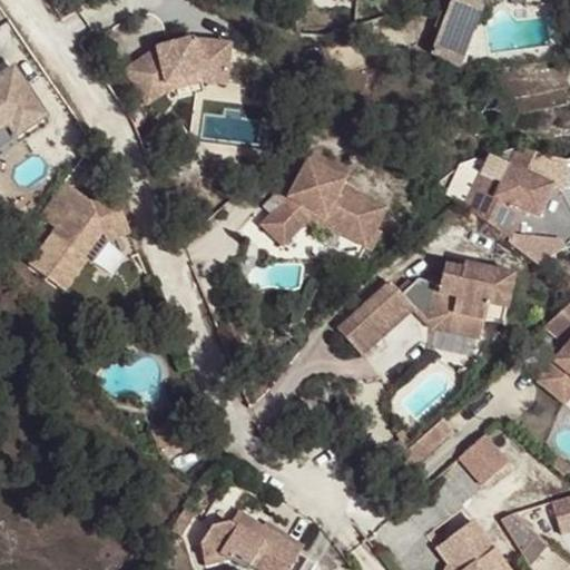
[(482,9),(477,0),(452,0),(430,57),(459,68),(482,9)]
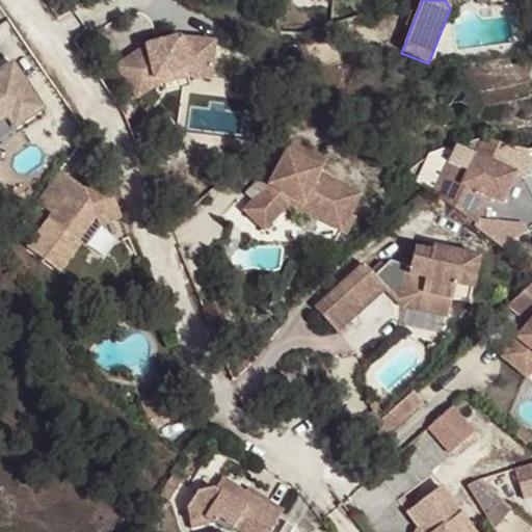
[(215,41),(179,38),(145,47),(115,67),(137,100),(155,87),(154,80),(187,71),(189,78),(212,80),(215,41)]
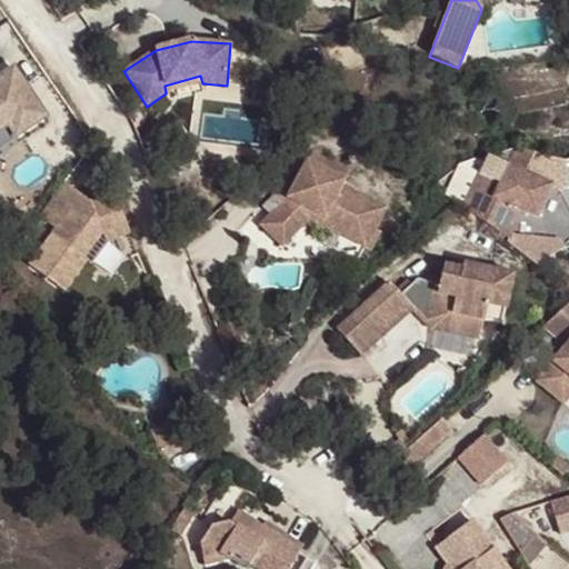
[(0,76),(0,80),(2,83),(17,75),(12,68),(0,76)]
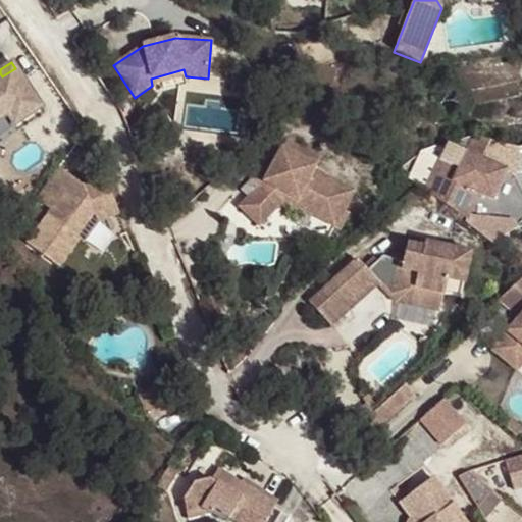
[(0,119),(7,114),(10,119),(38,101),(15,68),(2,76),(0,73),(0,119)]
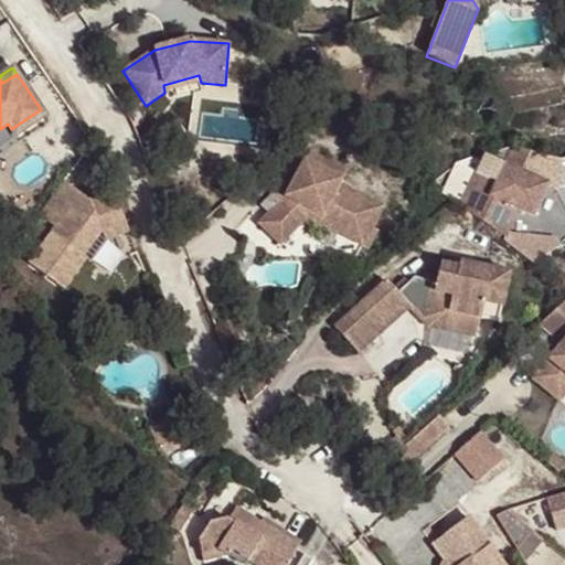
[(199,75),(163,85),(164,93),(201,83),(199,75)]
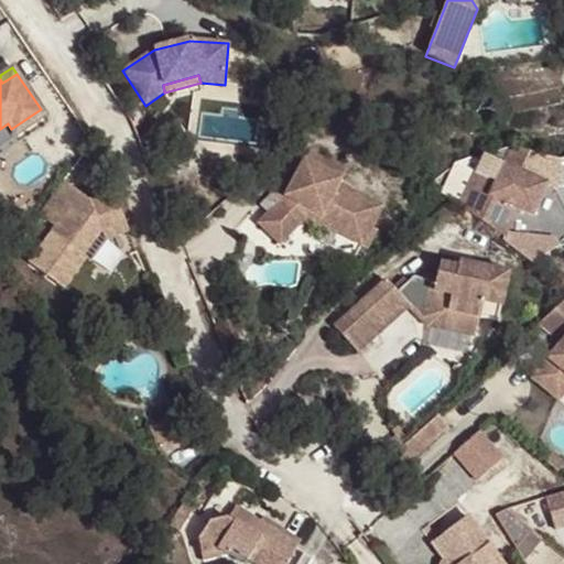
[(11,129),(15,136),(45,116),(41,109),(11,129)]
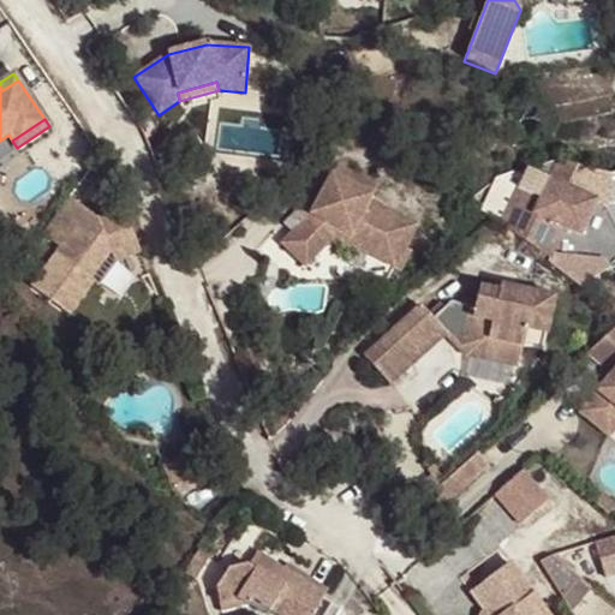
[(524,171),(499,224),(547,256),(561,227),(577,234),(593,199),(581,193),(593,169),(557,161),(524,171)]
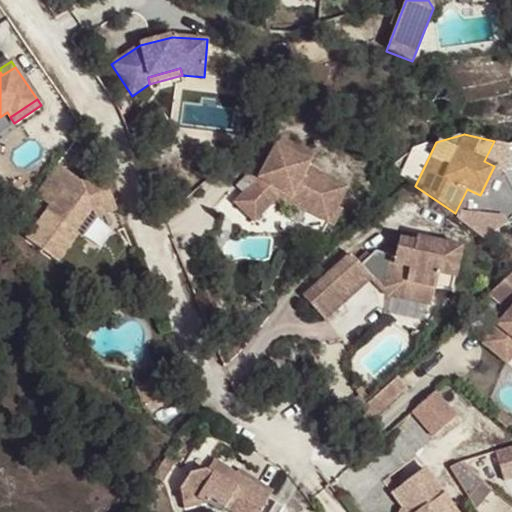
[(242,194),(233,203),(253,222),(275,198),(305,215),(324,226),(334,208),(344,192),(305,168),(311,156),(278,139),(257,179),(250,172),(240,182),(247,189),(242,194)]
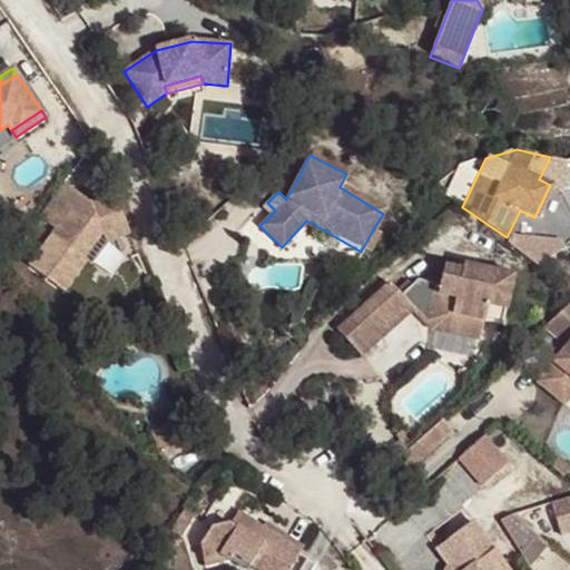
[(105,175),(99,163),(91,167),(96,179),(105,175)]
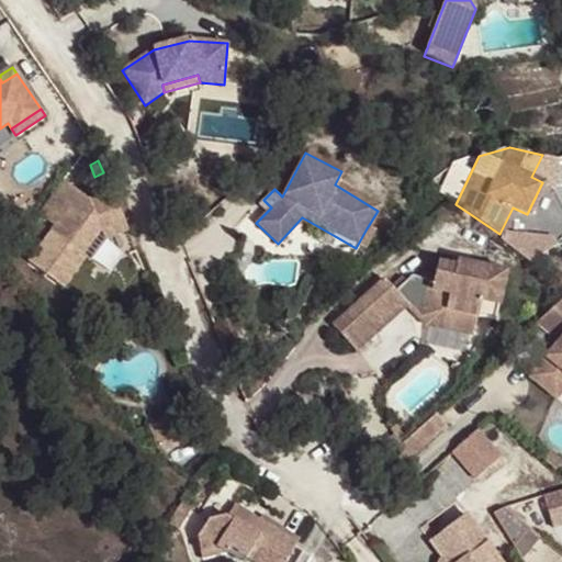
[(111,190),(89,200),(64,181),(38,214),(56,226),(29,262),(63,288),(85,257),(82,255),(101,231),(123,221),(111,190)]
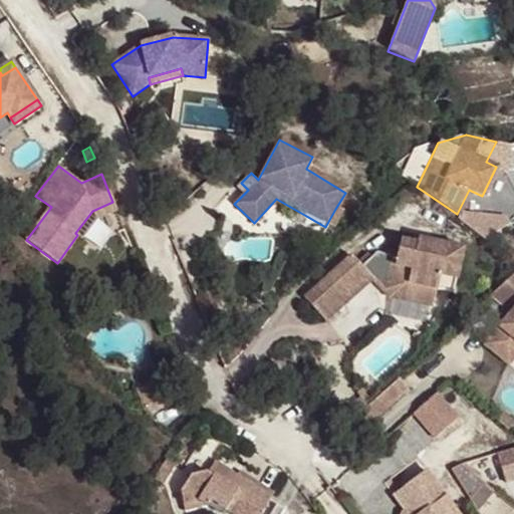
[(243,195),(248,190),(241,183),(236,188),(243,195)]
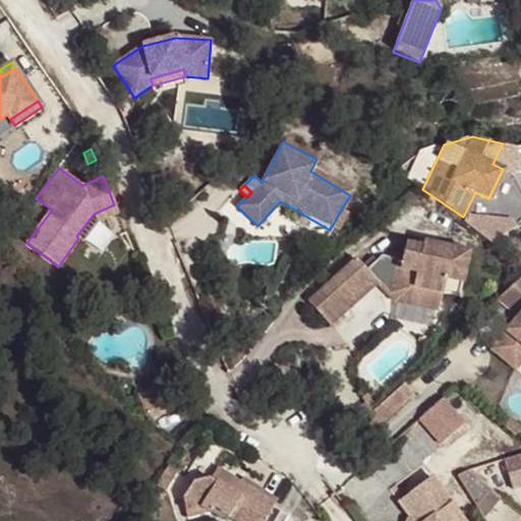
[(114,205),(94,214),(97,222),(112,216),(118,214),(114,205)]
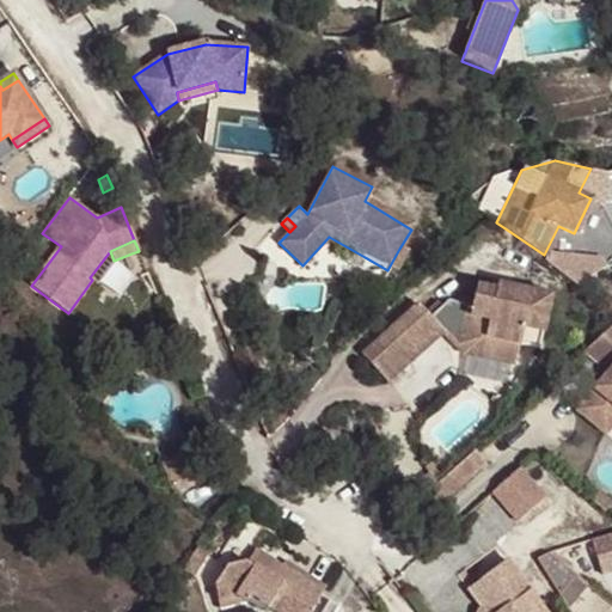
[(404,252),(399,249),(387,270),(392,273),(404,252)]
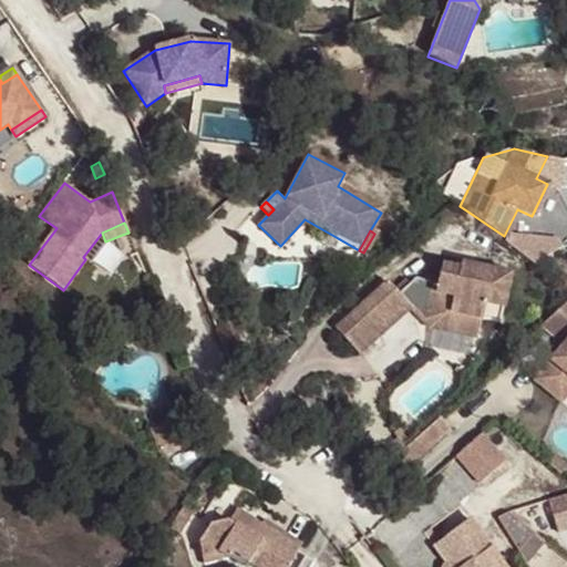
[(137,254),(129,233),(122,235),(131,257),(137,254)]
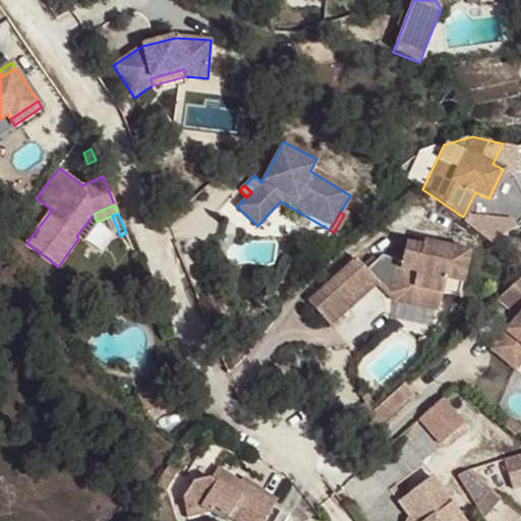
[(120,236),(112,216),(90,226),(98,245),(120,236)]
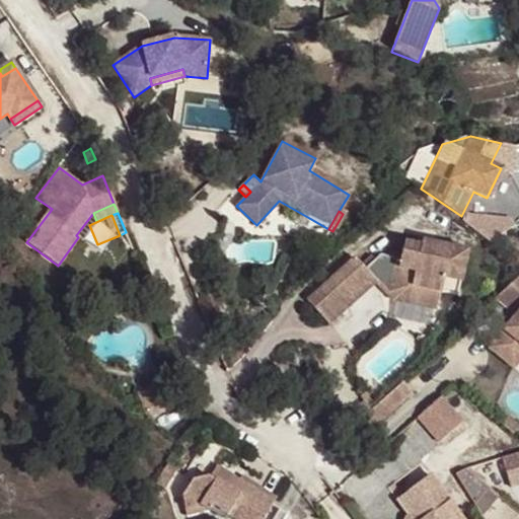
[(322,237),(328,229),(309,218),(298,236),(322,237)]
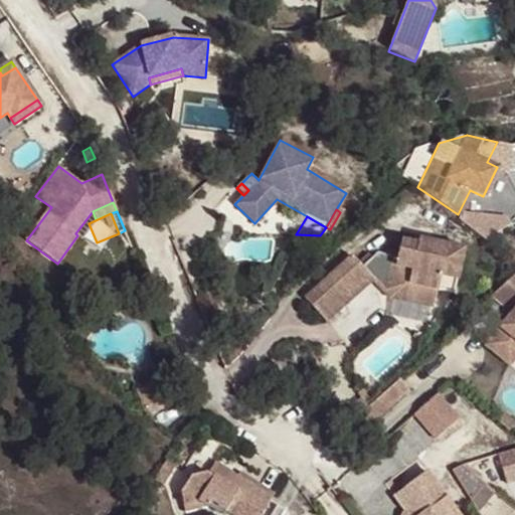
[(417,244),(402,241),(402,242),(401,242),(400,243),(397,258),(378,253),(362,268),(352,256),(306,299),(327,322),(374,281),(390,298),(433,308),(437,291),(453,295),(463,250),(418,239),(417,244)]
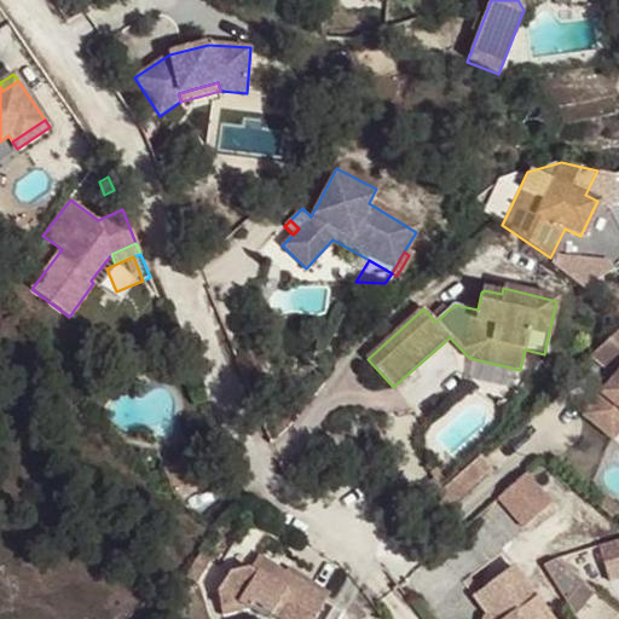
[(618,331),(591,356),(608,370),(617,376),(608,386),(594,403),(618,424),(618,331)]
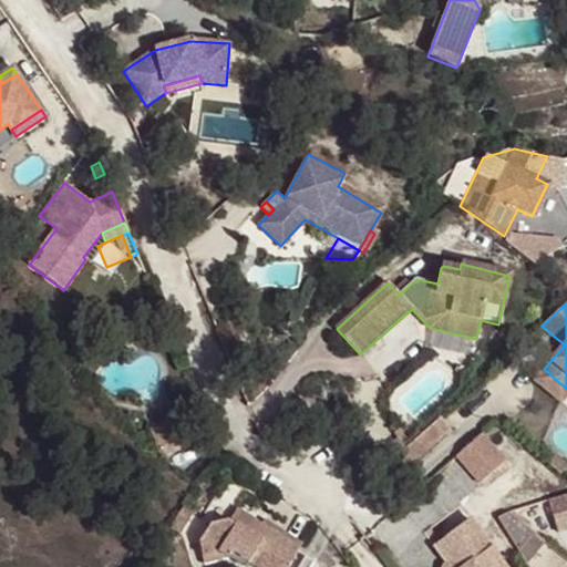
[(557,353),(565,344),(557,339),(549,347),(557,353)]
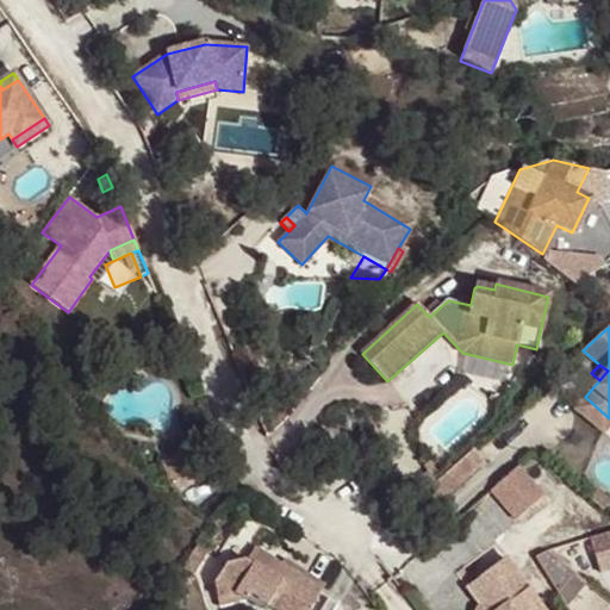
[(604,433),(609,425),(609,418),(585,397),(574,409),(604,433)]
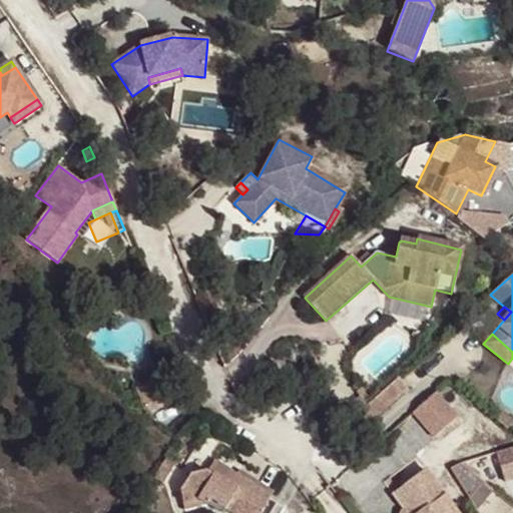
[(408,389),(398,377),(361,411),(371,423),(408,389)]
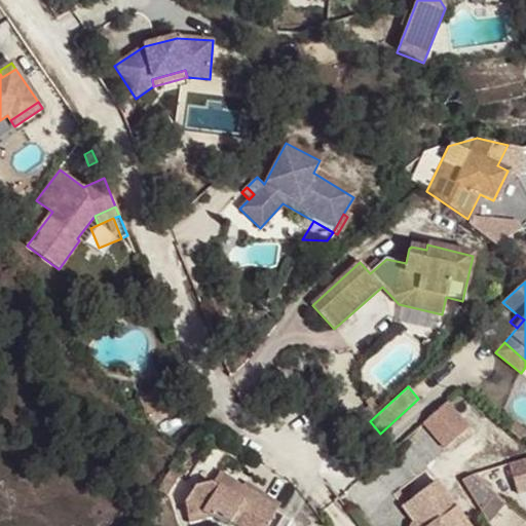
[(153,411),(148,397),(141,400),(147,414),(153,411)]
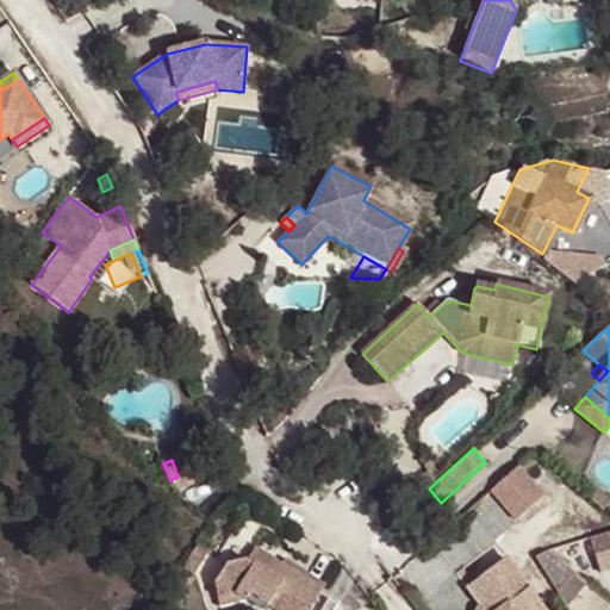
[(542,495),(517,467),(490,492),(516,520),(542,495)]
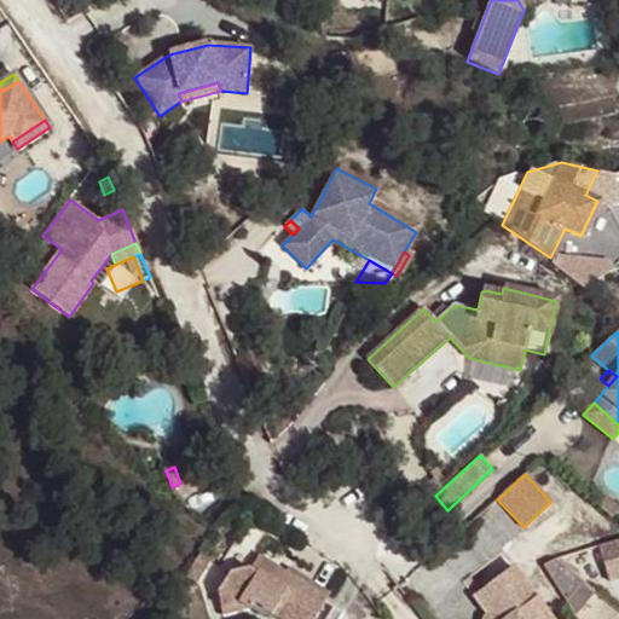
[(618,578),(618,539),(599,545),(609,582),(618,578)]
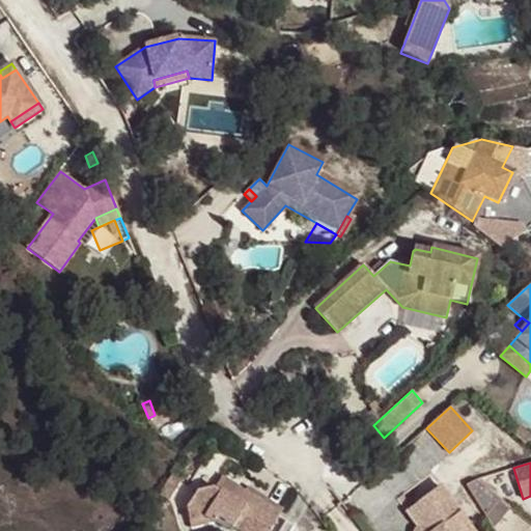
[(161,494),(170,500),(182,480),(171,475),(161,494)]
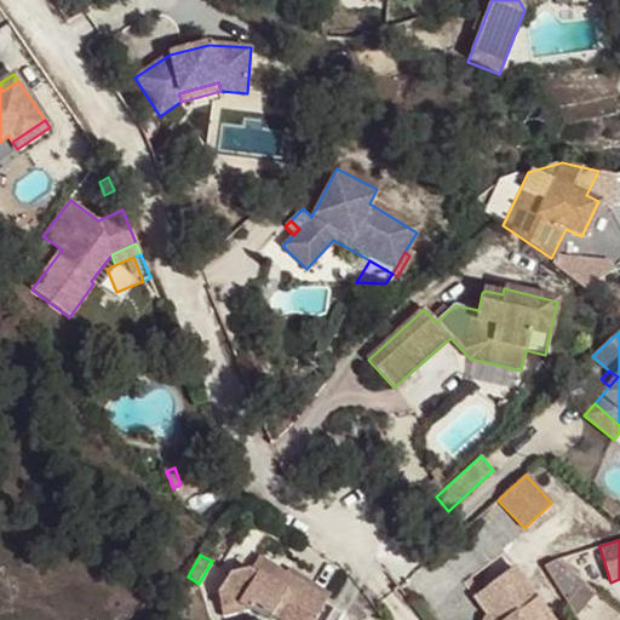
[(314,619),(326,601),(259,558),(251,572),(247,570),(229,574),(218,592),(222,608),(237,604),(248,612),(252,603),(277,619),(314,619)]
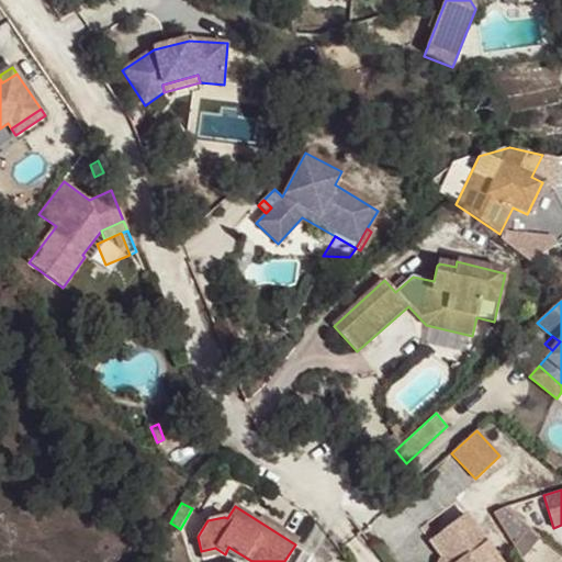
[(539,536),(504,507),(493,514),(523,559),(539,536)]
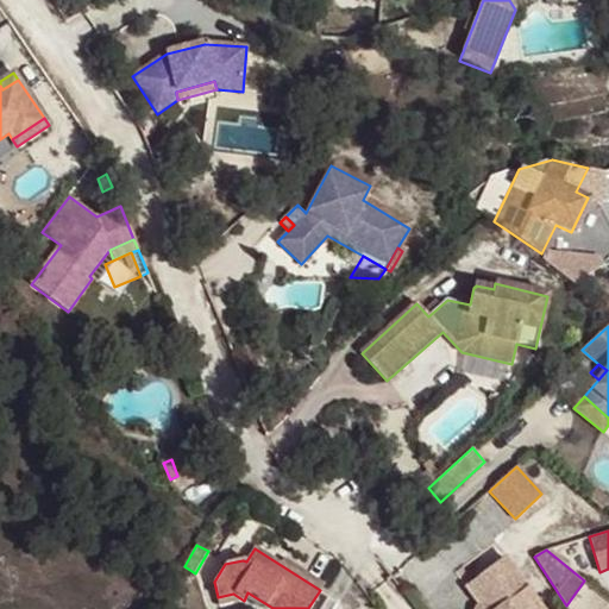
[(539,608),(542,607),(500,552),(460,582),(475,601),(481,608),(539,608)]
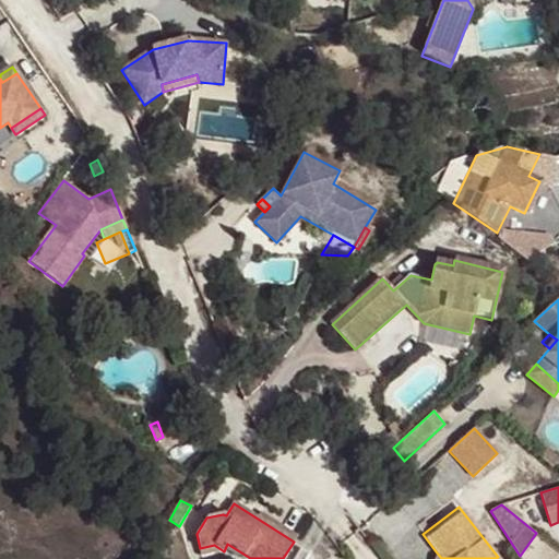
[(297,537),(261,513),(258,519),(294,542),(297,537)]
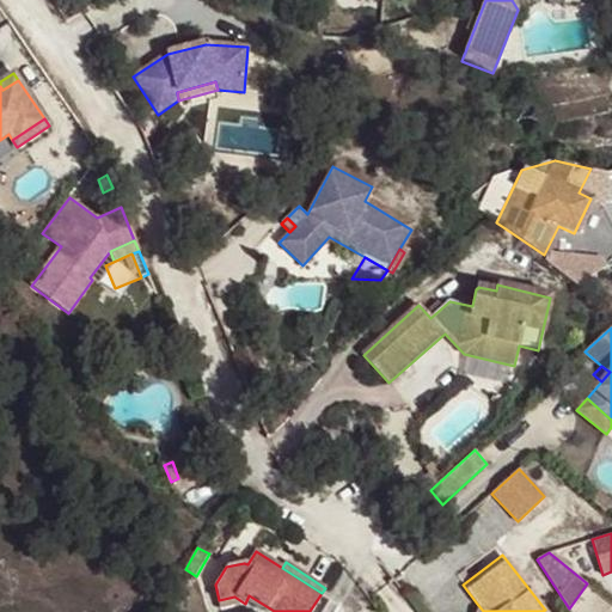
[(245,604),(234,597),(219,600),(220,609),(245,604)]
